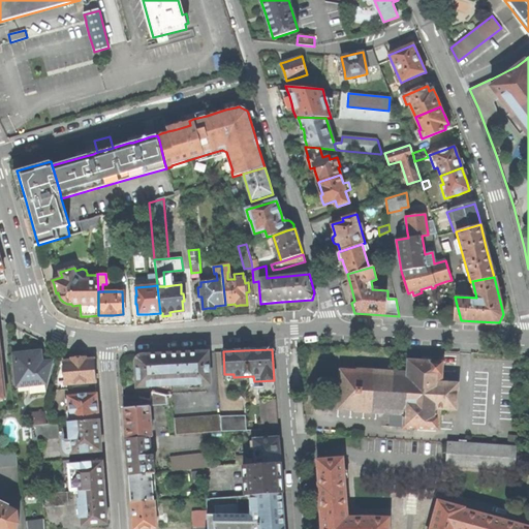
[(32,391),(43,390),(44,383),(45,383),(51,362),(51,361),(51,360),(51,359),(50,358),(49,358),(48,358),(40,358),(40,352),(35,353),(28,353),(27,353),(26,352),(24,351),(22,351),(19,352),(17,353),(16,353),(14,355),(14,358),(18,386),(18,390),(30,389),(31,389),(31,390),(32,391)]
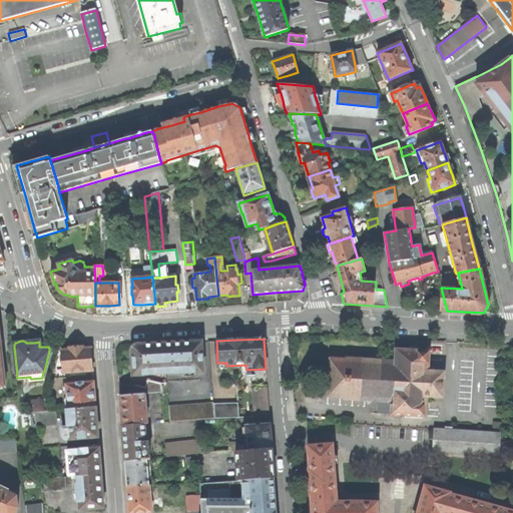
[(203,372),(201,342),(182,343),(163,344),(166,374),(203,372)]
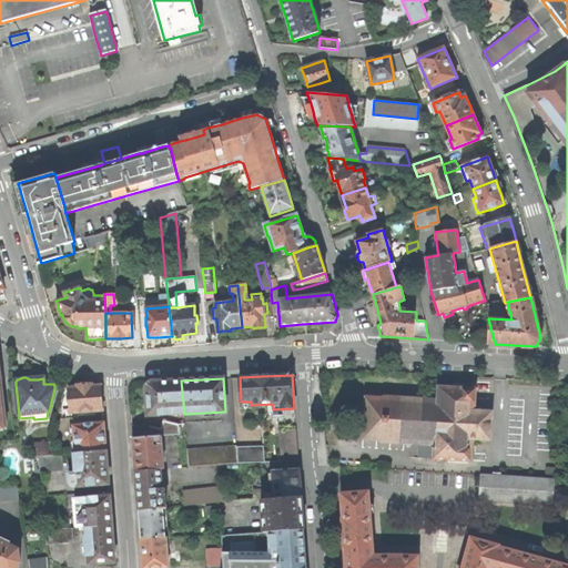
[(148,416),(184,414),(181,381),(164,382),(151,382),(149,383),(148,384),(148,386),(146,388),(146,391),(148,416)]
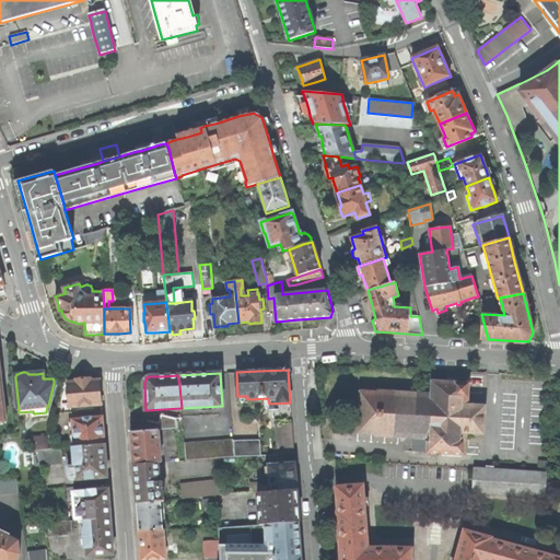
[(67,383),(68,407),(102,405),(101,392),(100,381),(93,381),(90,378),(76,380),(73,382),(67,383)]
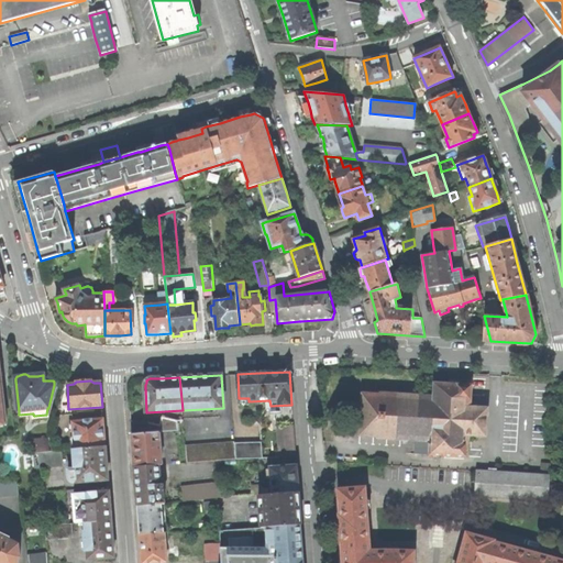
[(430,454),(466,456),(468,434),(485,435),(487,408),(470,407),(471,396),(472,385),(434,383),(433,397),(379,393),(379,394),(363,394),(360,435),(376,437),(376,438),(416,440),(431,441),(430,454)]
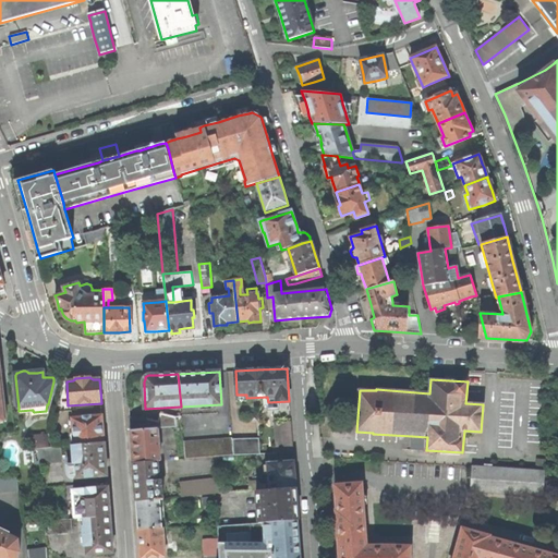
[(177,427),(177,416),(160,413),(158,422),(143,417),(131,417),(131,431),(158,428),(177,427)]
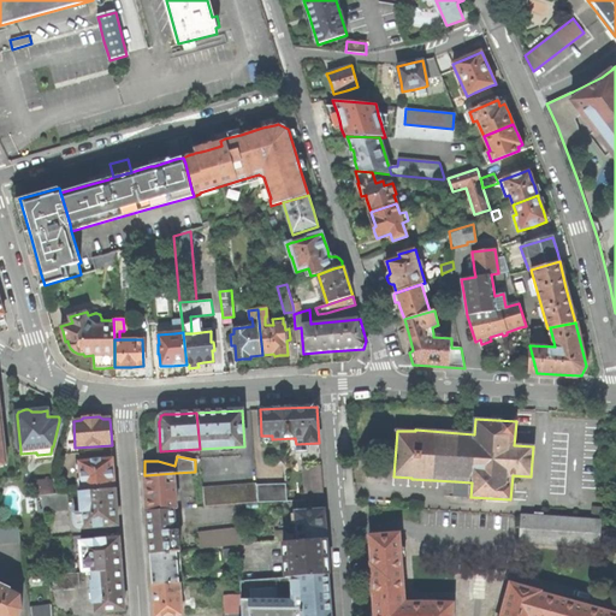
[(80,461),(82,491),(114,489),(113,473),(112,458),(100,460),(100,458),(92,460),(80,461)]
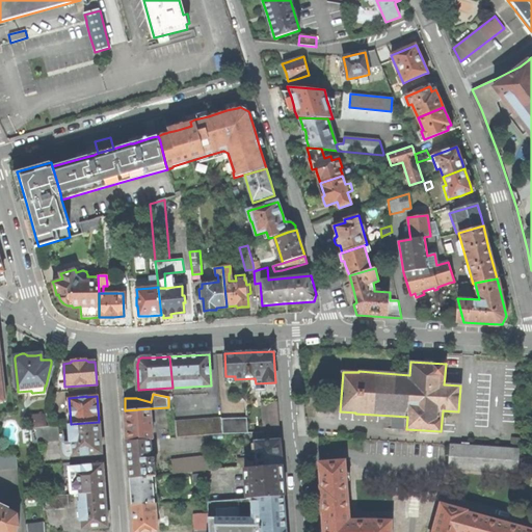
[(264,432),(280,431),(276,402),(261,403),(264,432)]
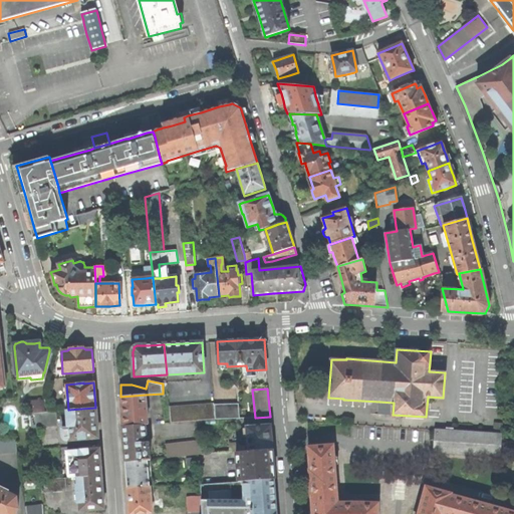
[(148,425),(146,395),(120,397),(121,413),(122,427),(146,425),(148,425)]
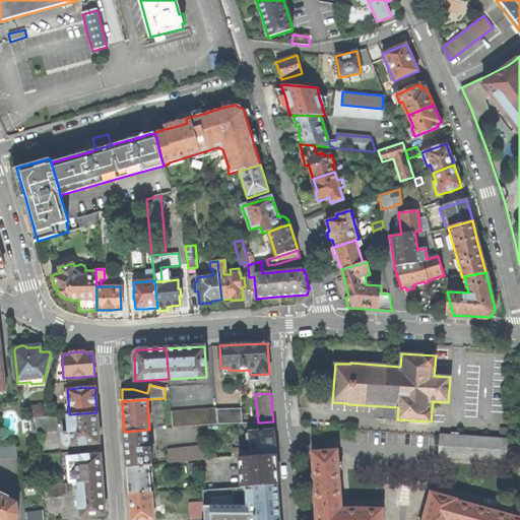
[(30,407),(31,418),(45,416),(44,405),(30,407)]
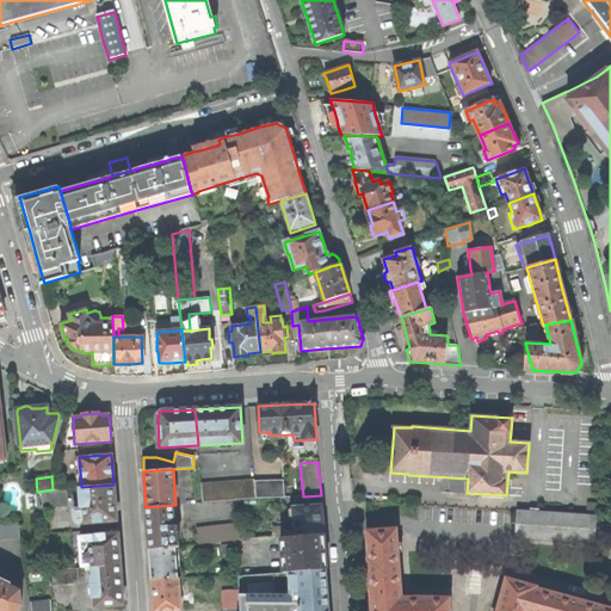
[(450,493),(467,493),(468,479),(451,477),(450,493)]
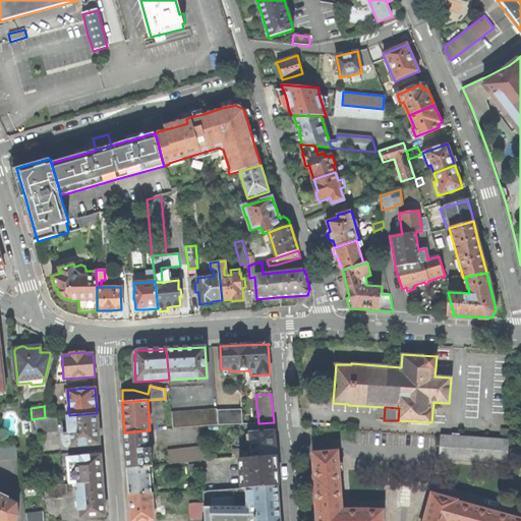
[(172,428),(218,425),(217,410),(217,409),(171,413),(172,428)]
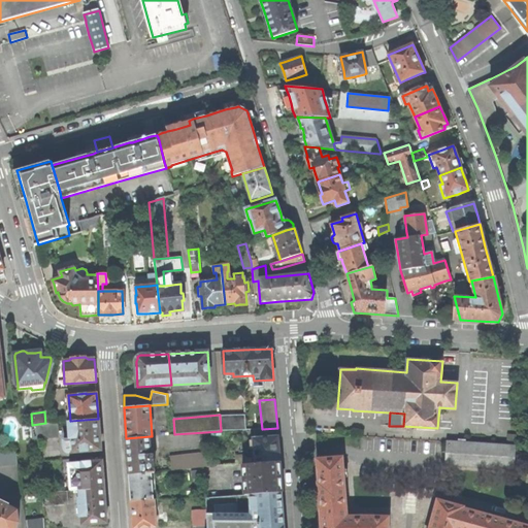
[(244,415),(220,416),(221,431),(246,430),(244,415)]
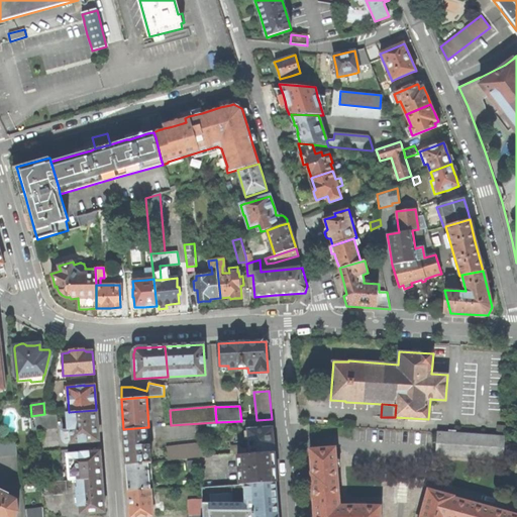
[(70,443),(99,440),(98,423),(96,410),(69,412),(68,412),(70,430),(63,431),(64,440),(65,442),(66,442),(67,442),(70,442),(70,443)]
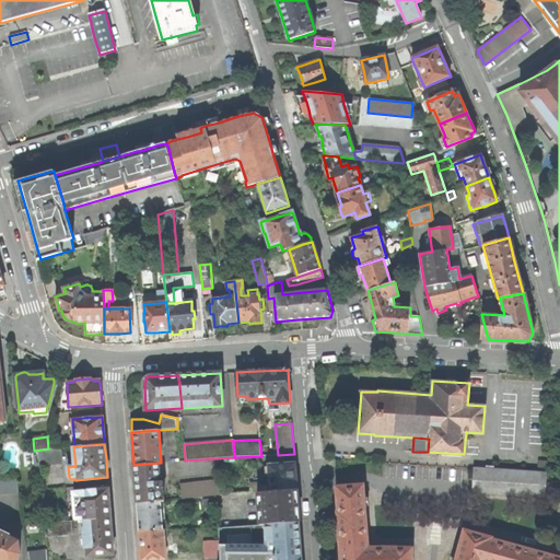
[(62,463),(61,447),(48,448),(34,451),(35,465),(62,463)]
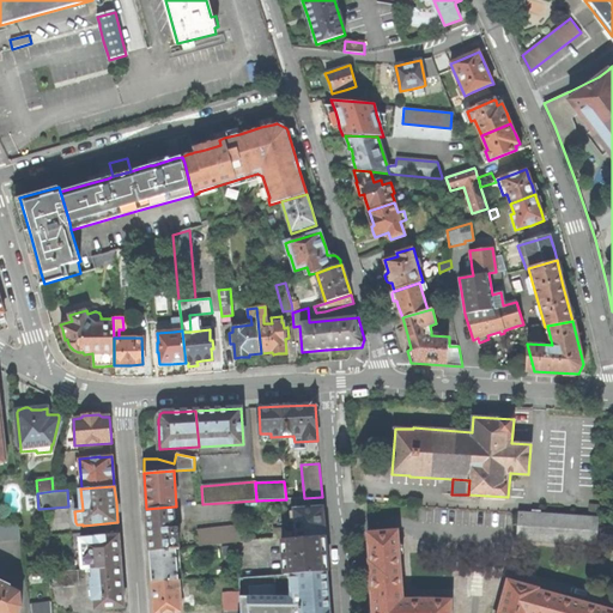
[(175,528),(174,507),(146,509),(147,528),(150,551),(177,548),(180,548),(178,528),(175,528)]
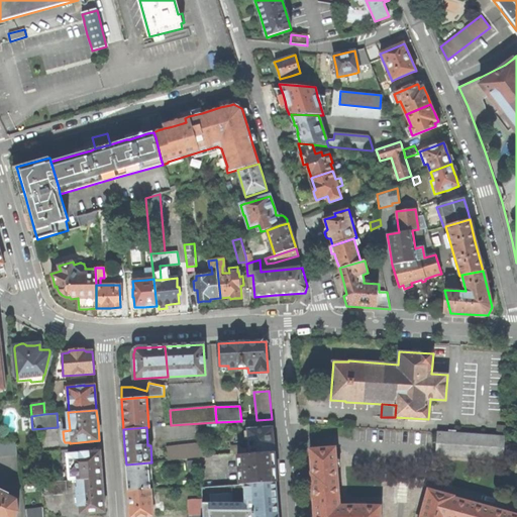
[(248,439),(249,453),(274,451),(273,438),(272,427),(248,429),(248,431),(245,431),(245,435),(243,435),(243,439),(248,439)]
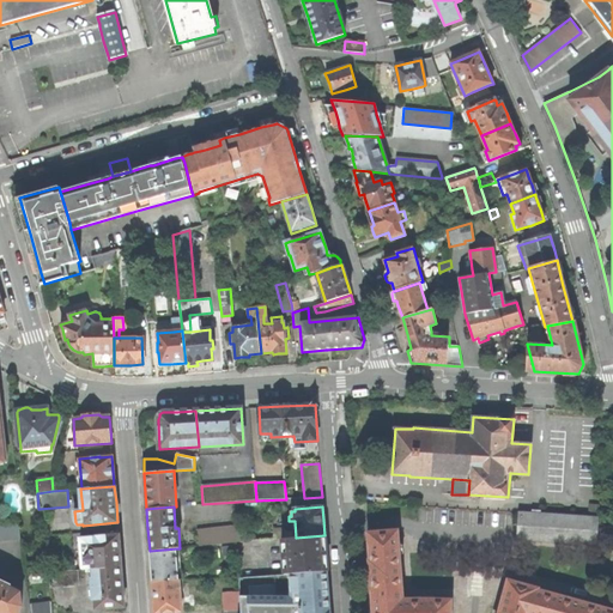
[(595,544),(598,519),(520,514),(519,539),(595,544)]
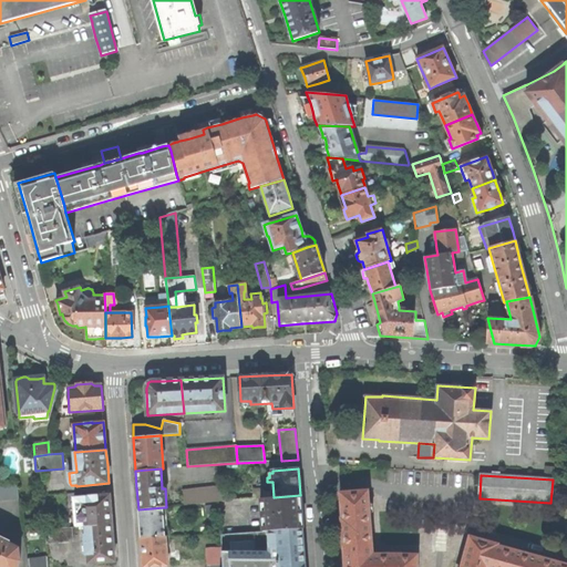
[(0,500),(20,498),(18,483),(0,484),(0,500)]
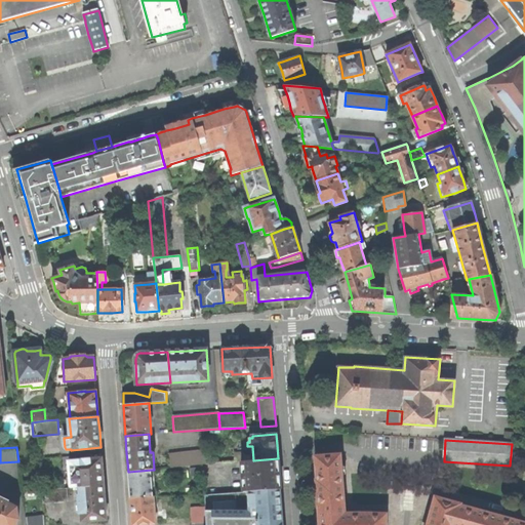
[(201,465),(205,463),(204,450),(169,453),(170,468),(202,465),(201,465)]
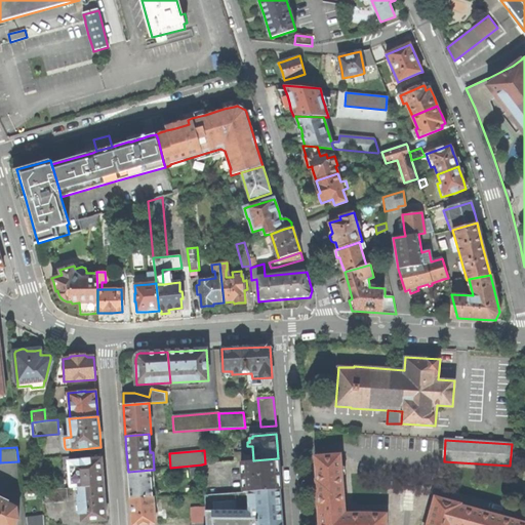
[(243,450),(234,450),(235,461),(241,461),(250,460),(249,456),(243,456),(243,450)]
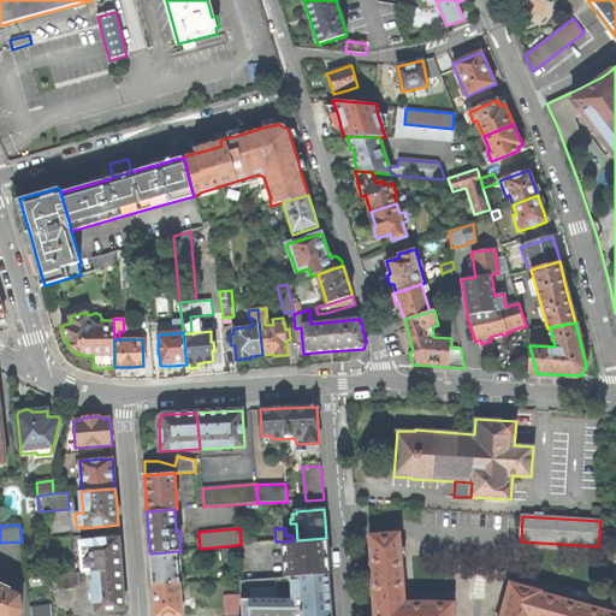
[(451,615),(452,603),(428,602),(404,602),(400,533),(369,535),(372,563),(371,563),(371,569),(374,615),(451,615)]
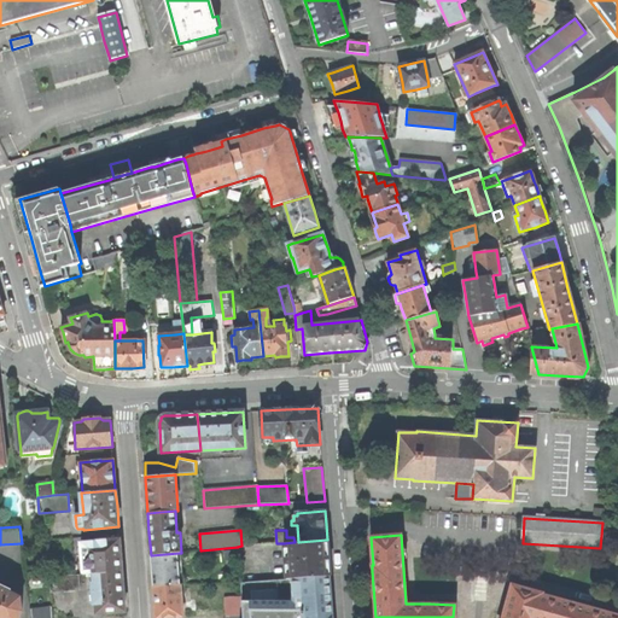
[(82,575),(93,573),(122,571),(121,553),(120,540),(81,543),(82,575)]
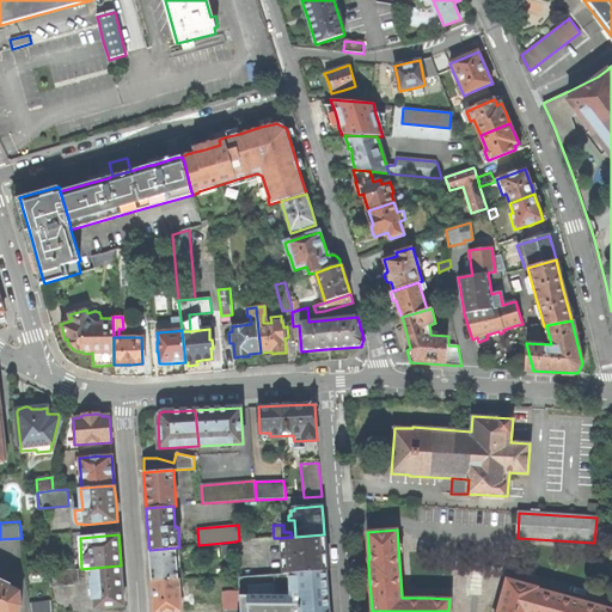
[(325,550),(324,534),(295,537),(292,537),(281,538),(285,574),(238,577),(239,591),(240,611),(330,611),(328,582),(325,550)]
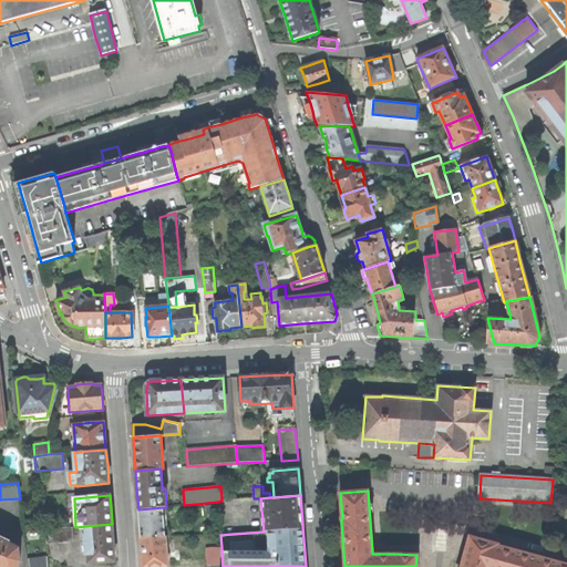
[(166,537),(164,507),(138,509),(140,523),(141,538),(166,537)]
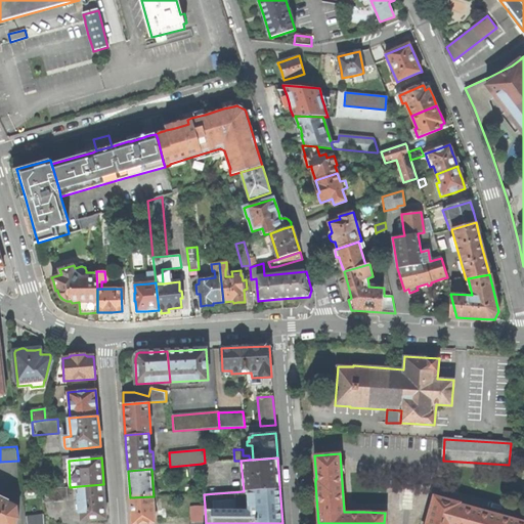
[(82,521),(105,518),(104,499),(103,484),(79,486),(82,521)]
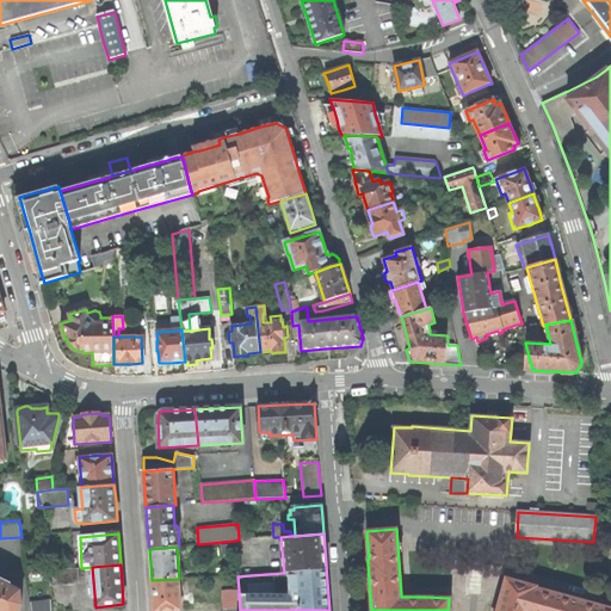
[(79,584),(78,568),(49,571),(50,585),(79,584)]
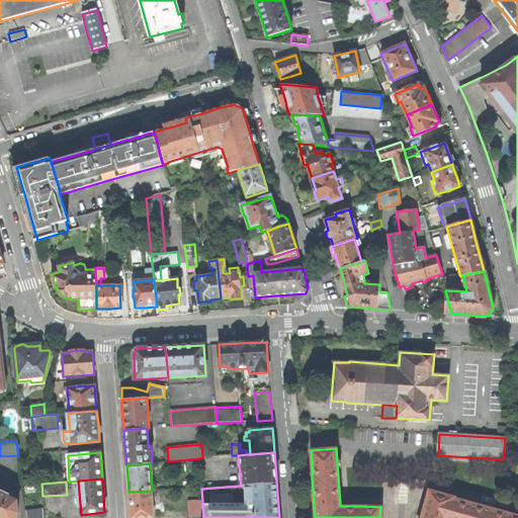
[(136,517),(153,517),(152,491),(128,492),(130,505),(130,517),(136,517)]
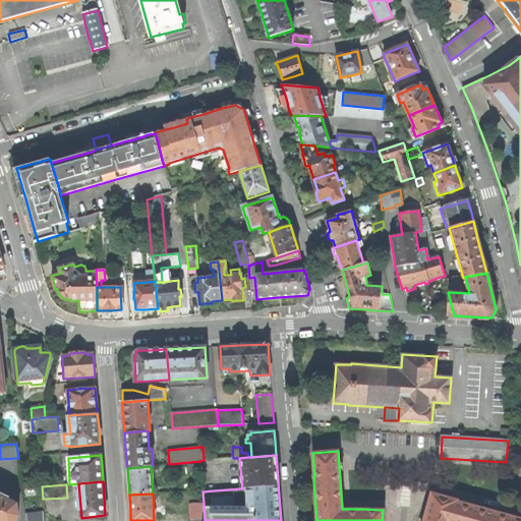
[(520,520),(520,519),(457,502),(457,501),(431,494),(429,504),(428,504),(423,520),(520,520)]
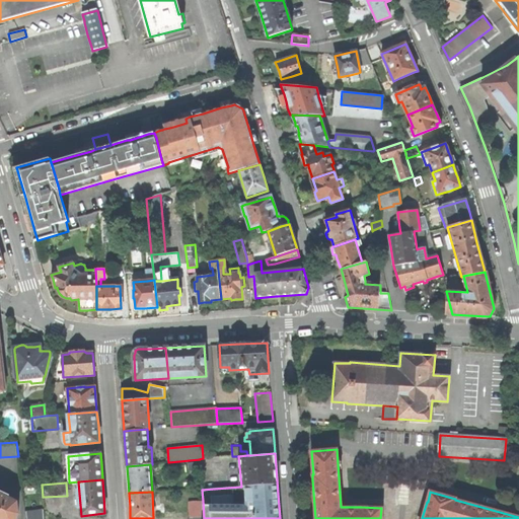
[(17,502),(0,493),(0,518),(15,518),(18,514),(17,502)]
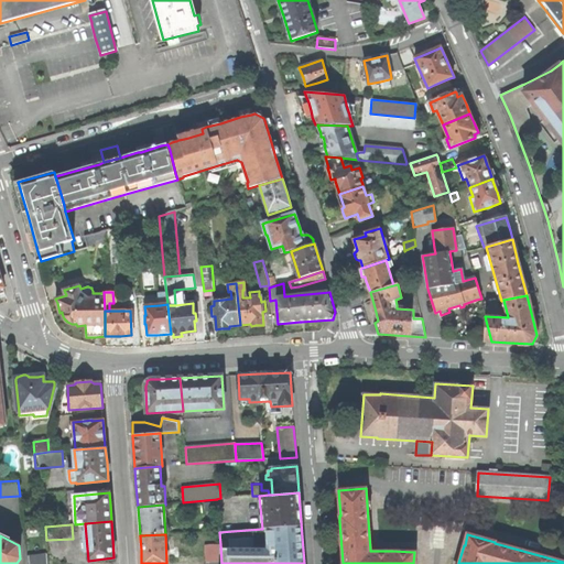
[(221,563),(220,544),(204,545),(205,563),(221,563)]
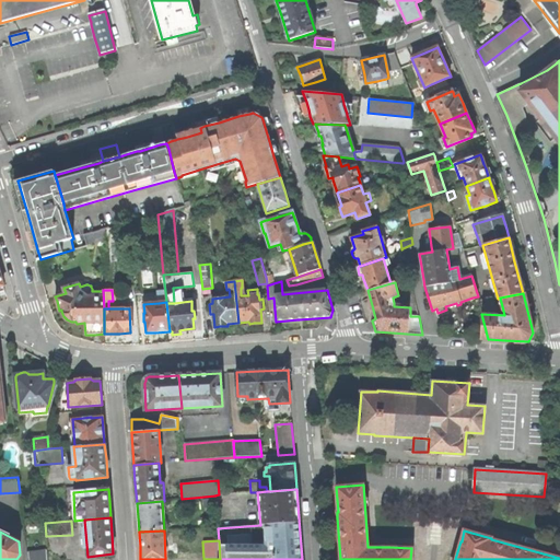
[(47,559),(47,549),(27,552),(27,559),(47,559)]
